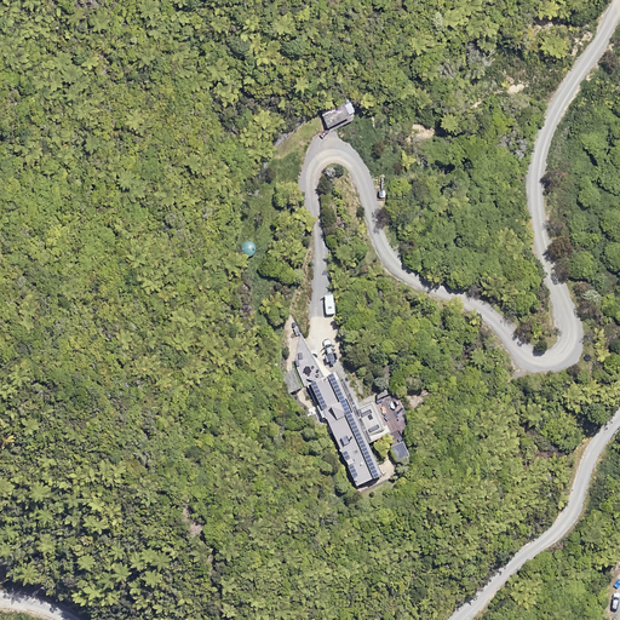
[(348,98),(323,112),(331,127),(356,114),(348,98)]
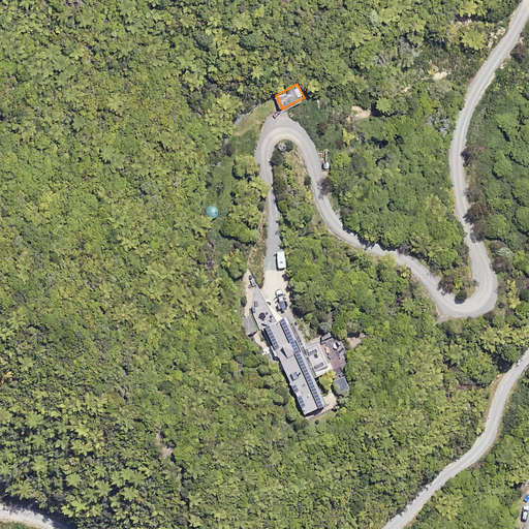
[(208,219),(215,218),(218,213),(217,207),(211,204),(206,205),(203,211),(204,216),(208,219)]
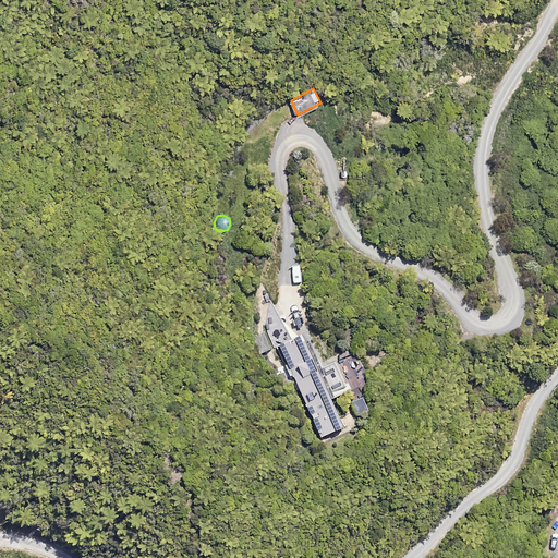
[(270,349),(263,330),(251,335),(257,353),(270,349)]
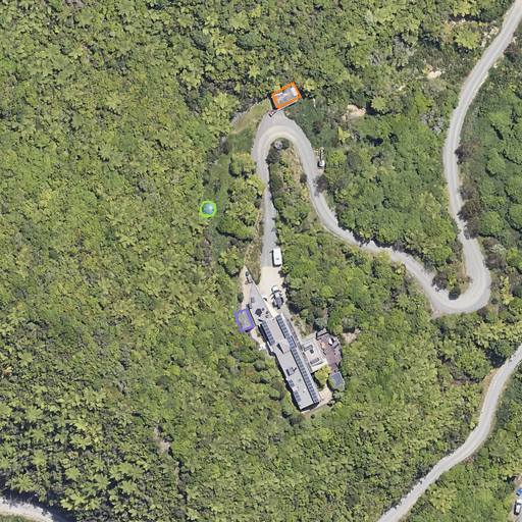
[(310,372),(313,371),(291,320),(286,321),(283,313),(262,323),(292,390),(297,388),(305,408),(322,400),(310,372)]
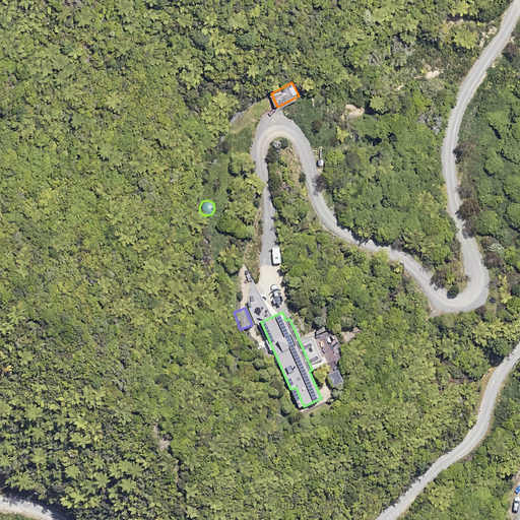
[(344,383),(336,367),(326,372),(334,388),(344,383)]
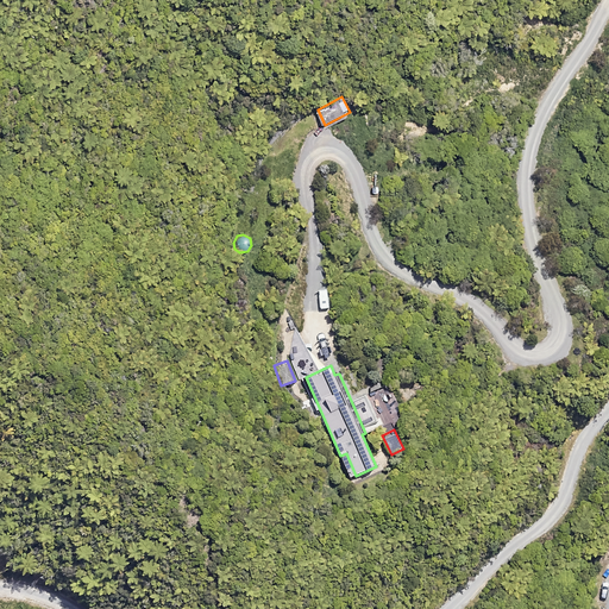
All buildings are outlined.
